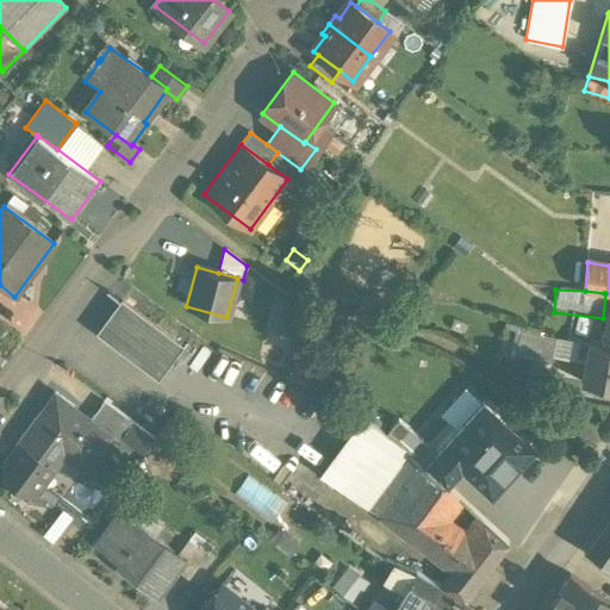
[(179,344),(122,302),(99,334),(156,375),(179,344)]
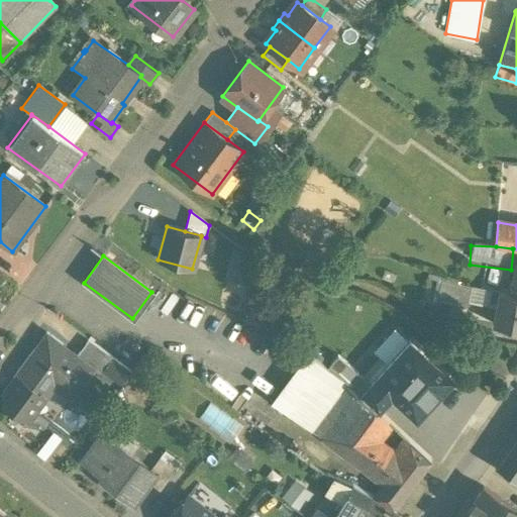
[(473,286),(443,280),(438,302),(467,308),(468,302),(473,286)]
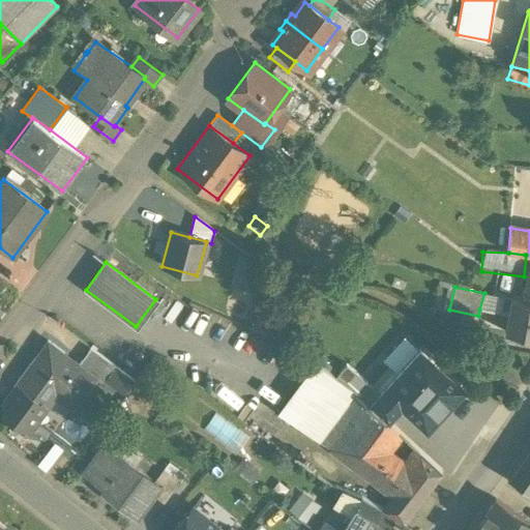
[(510,298),(484,293),(479,310),(507,316),(510,298)]
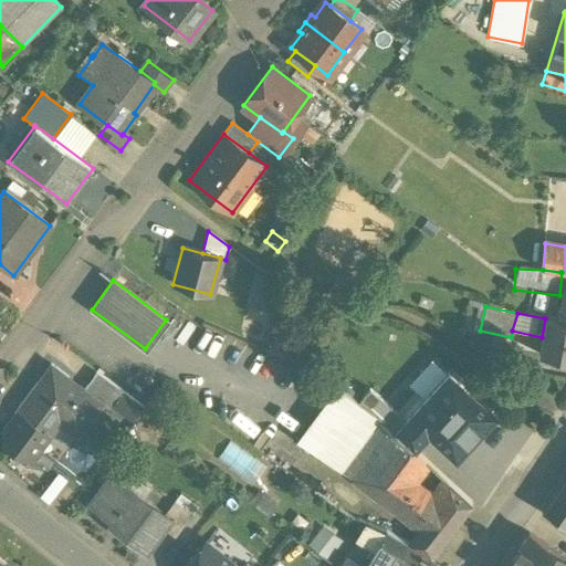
[(565,322),(559,321),(545,318),(542,337),(538,356),(565,360),(565,322)]
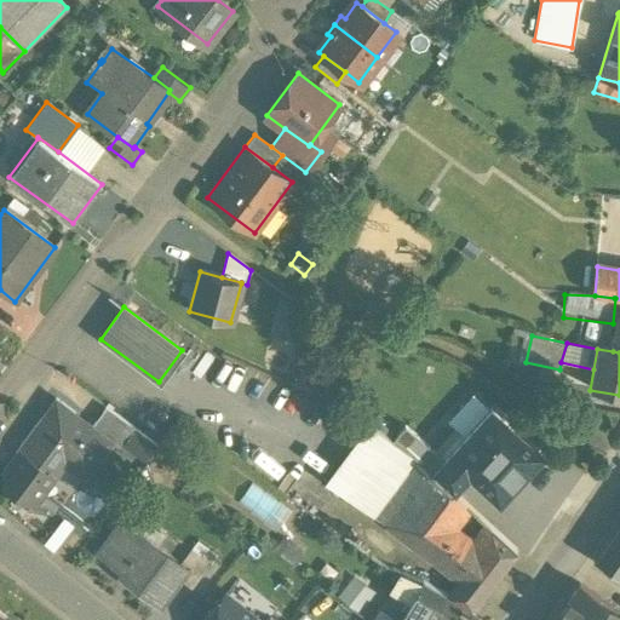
[(465,437),(491,409),(475,395),(449,423),(465,437)]
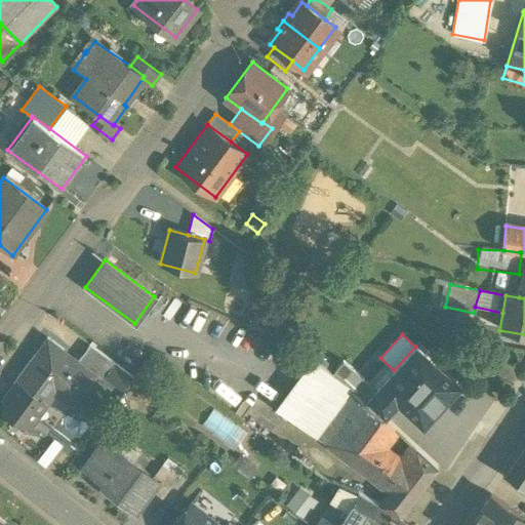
[(64,351),(47,338),(46,340),(48,341),(36,358),(34,357),(16,381),(18,382),(4,403),(5,420),(25,436),(56,396),(73,408),(93,375),(94,373),(77,361),(74,359),(73,361),(62,353),(64,351)]
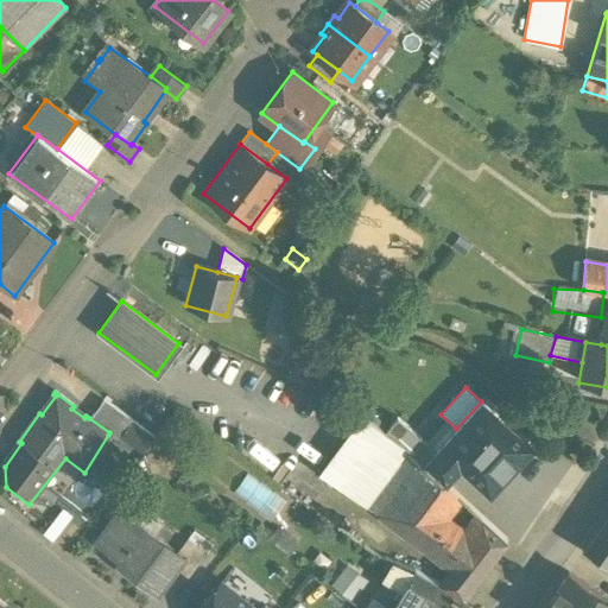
[(143,429),(103,399),(89,418),(109,432),(108,435),(114,438),(119,434),(131,443),(143,429)]
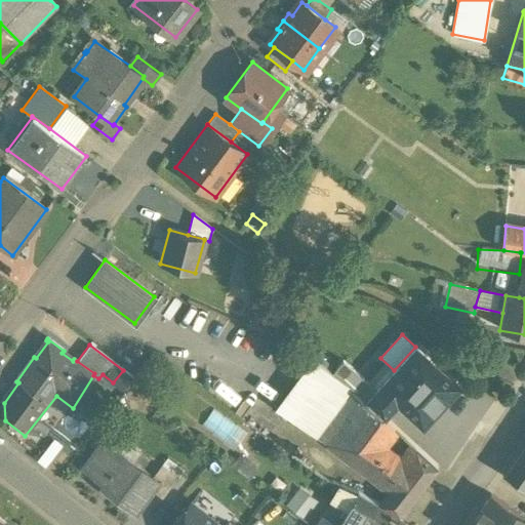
[(457,385),(415,347),(394,370),(376,390),(392,404),(397,399),(422,422),(457,385)]
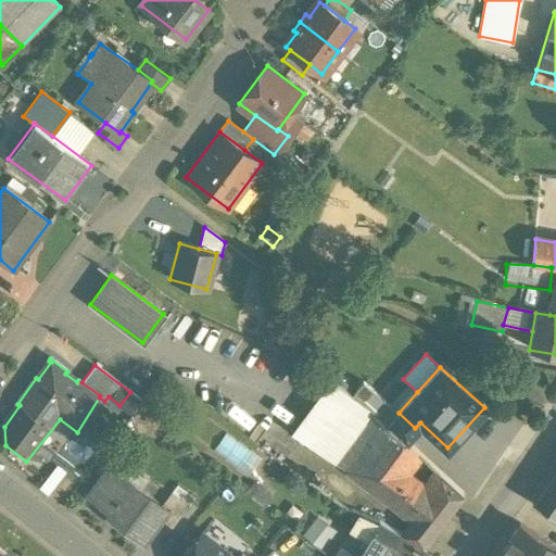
[(294,433),(323,454),(342,427),(352,433),(369,409),(353,396),(332,379),(294,433)]
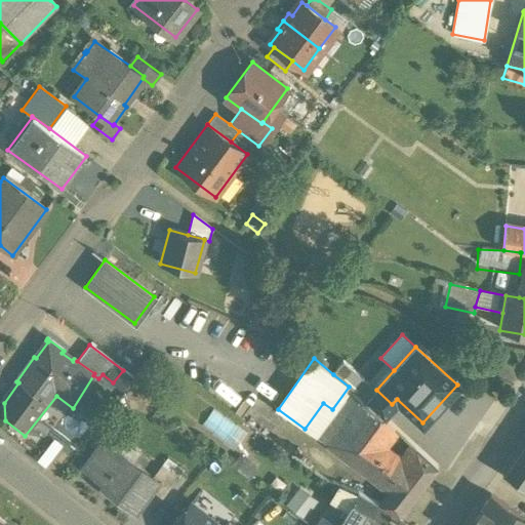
[(349,387),(360,397),(369,386),(344,363),(333,374),(349,387)]
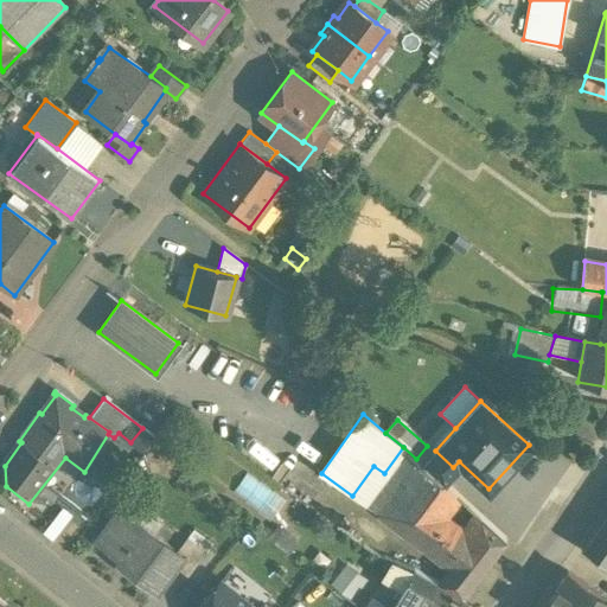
[(435,451),(428,445),(416,459),(440,481),(453,467),(435,451)]
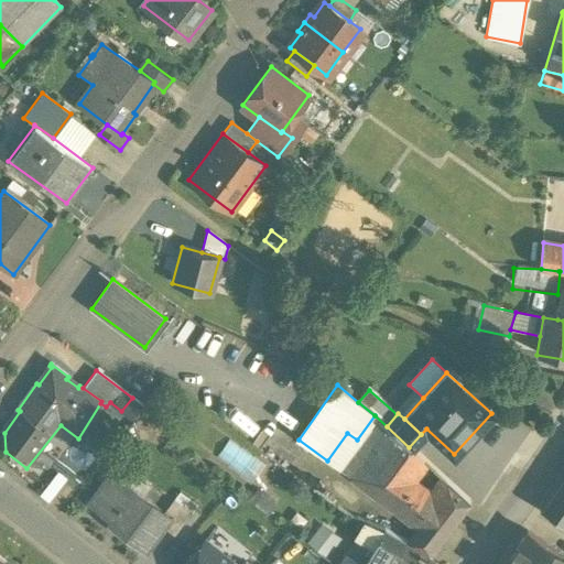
[(387,426),(375,415),(357,440),(336,467),(398,512),(410,497),(414,499),(421,489),(412,481),(426,463),(409,447),(387,426)]
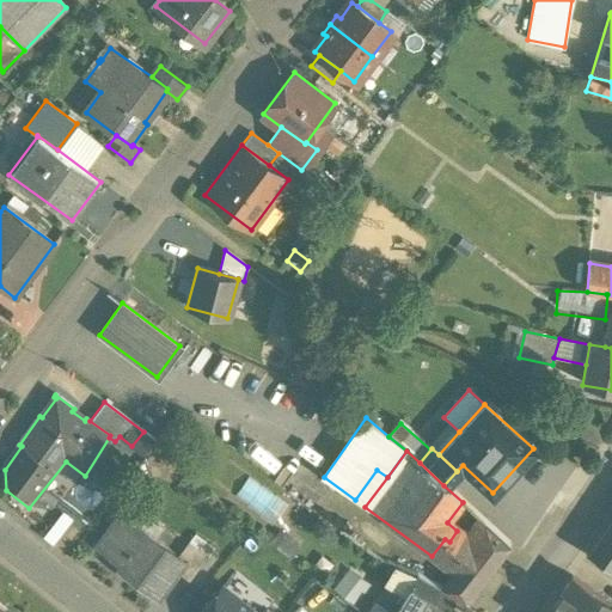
[(377,470),(355,500),(365,507),(387,477),(377,470)]
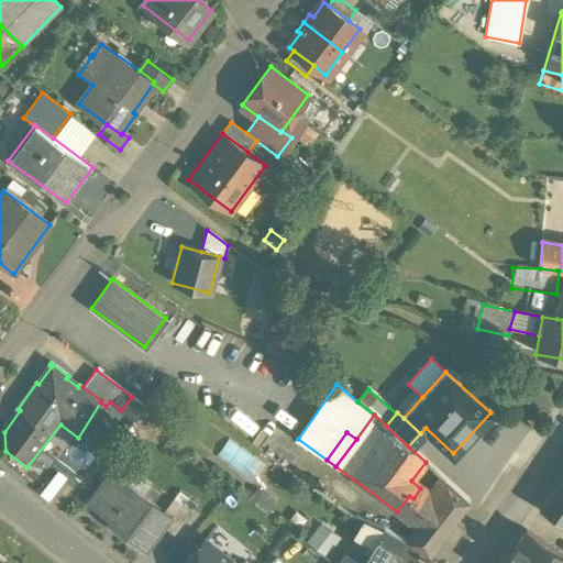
[(441,477),(426,462),(411,481),(420,488),(429,494),(441,477)]
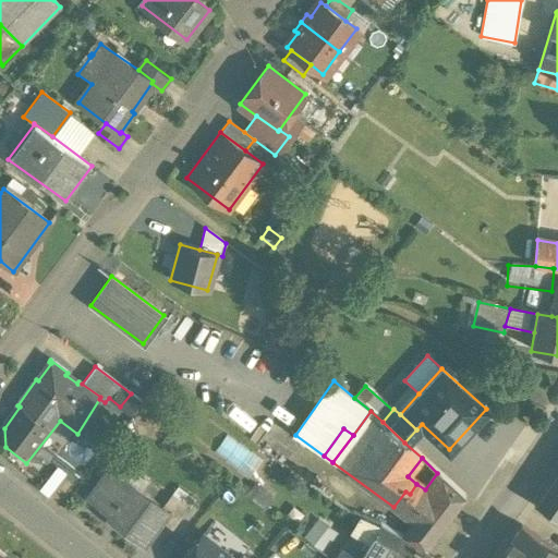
[(161,507),(113,472),(104,485),(99,482),(86,498),(117,521),(113,524),(143,546),(160,522),(168,512),(161,507)]
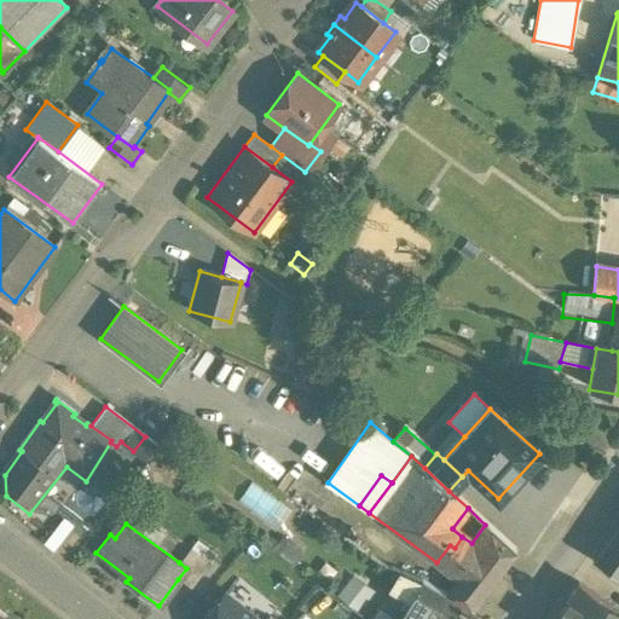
[(462,537),(455,548),(450,545),(437,562),(453,574),(456,571),(462,576),(485,594),(515,553),(485,525),(472,543),(462,537)]
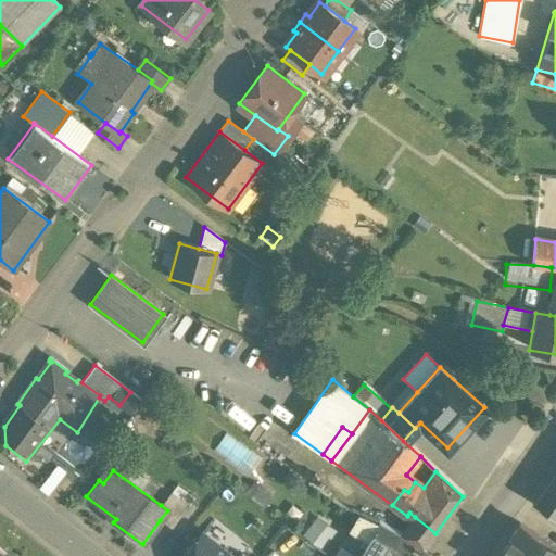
[(555,491),(547,485),(534,504),(555,517),(555,491)]
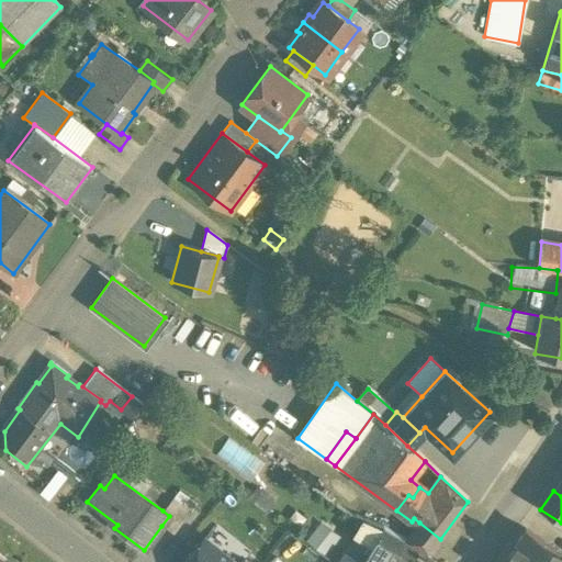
[(363,505),(345,493),(336,506),(356,518),(363,505)]
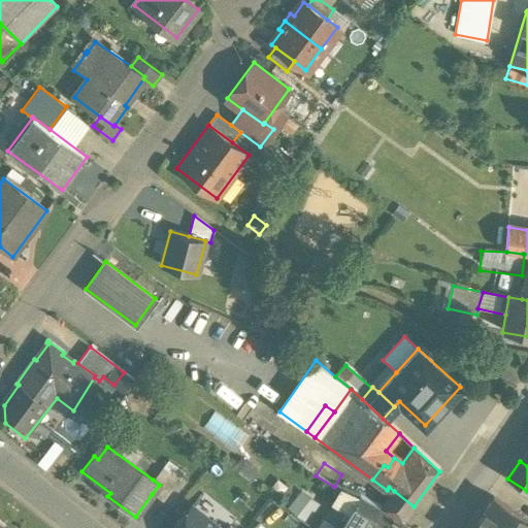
[(163,466),(153,480),(159,485),(152,494),(162,501),(179,480),(163,466)]
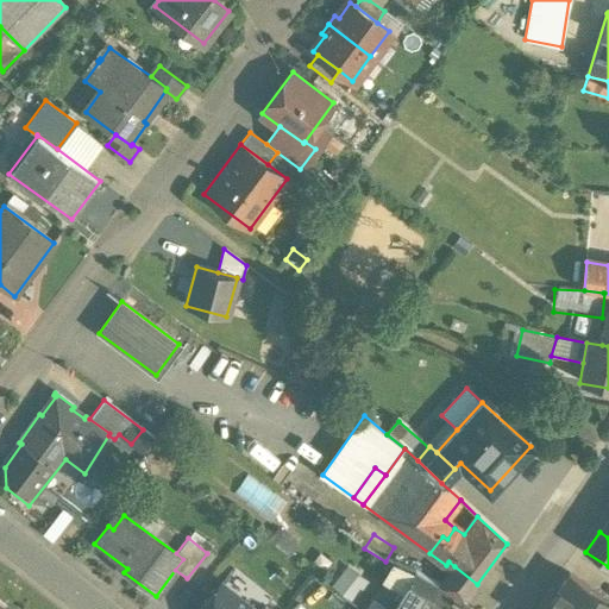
[(349,564),(332,585),(355,602),(370,582),(349,564)]
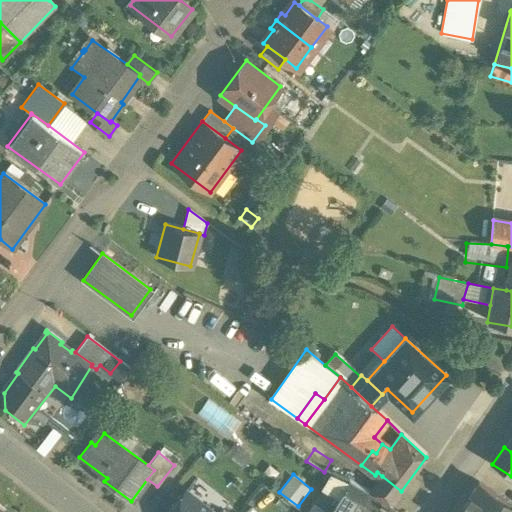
[(382,476),(369,493),(393,508),(401,491),(382,476)]
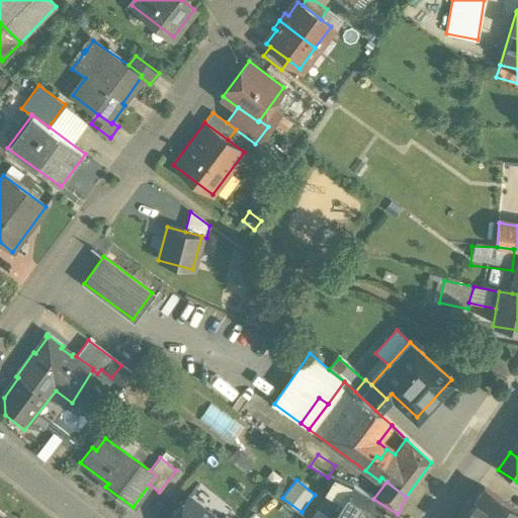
[(335,517),(328,517),(327,517),(363,517),(365,517),(366,517),(395,517),(398,514),(373,499),(353,486),(335,517)]
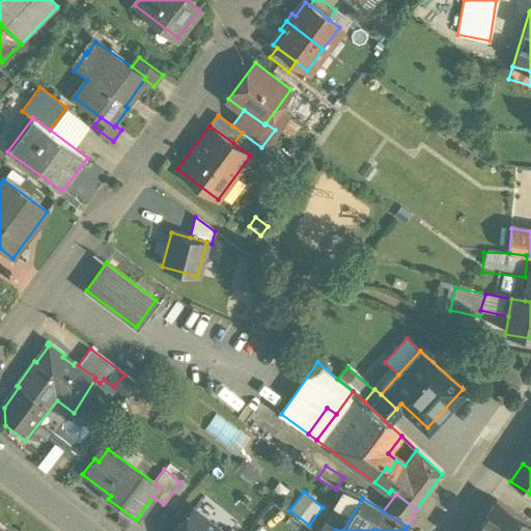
[(530,530),(530,525),(496,501),(475,530),(530,530)]
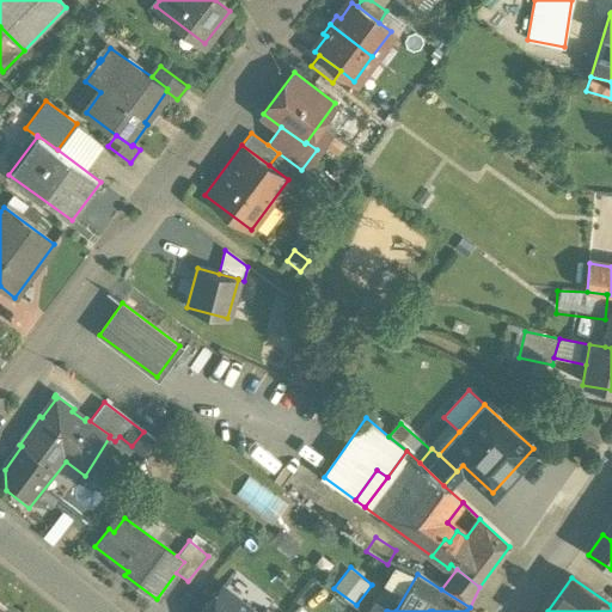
[(257,611),(224,586),(203,611),(257,611)]
